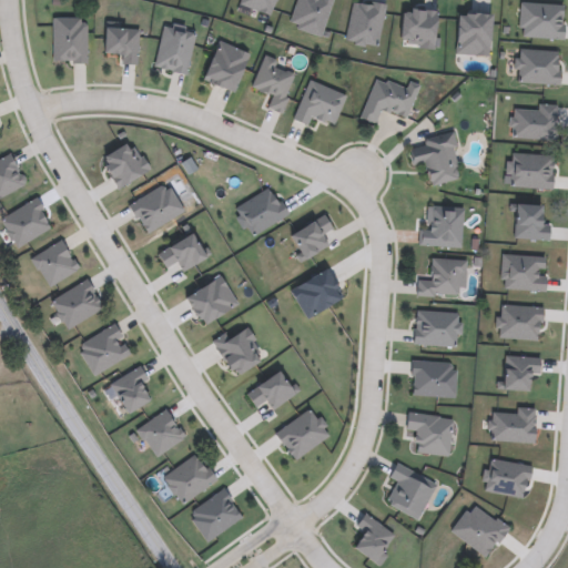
[(295,77),(280,114),(266,109),(272,98),(251,89),(264,57),(277,62),(275,68),(295,77)]
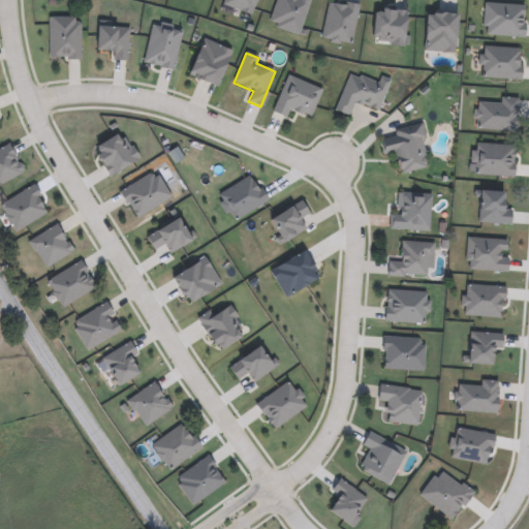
[(386,85),(378,112),(353,103),(349,117),(336,113),(347,72),(386,85)]
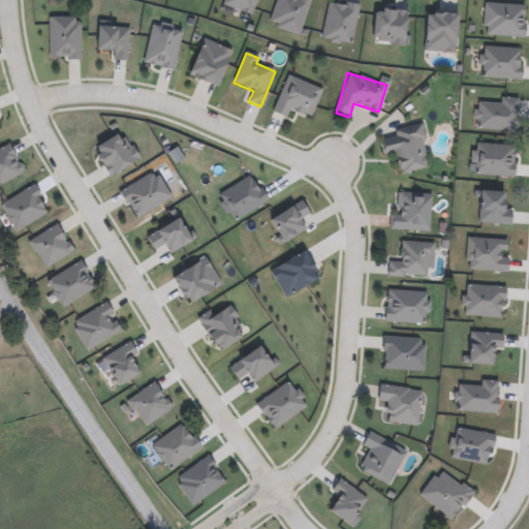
[(321,90),(310,118),(289,110),(286,118),(273,112),(287,75),(321,90)]
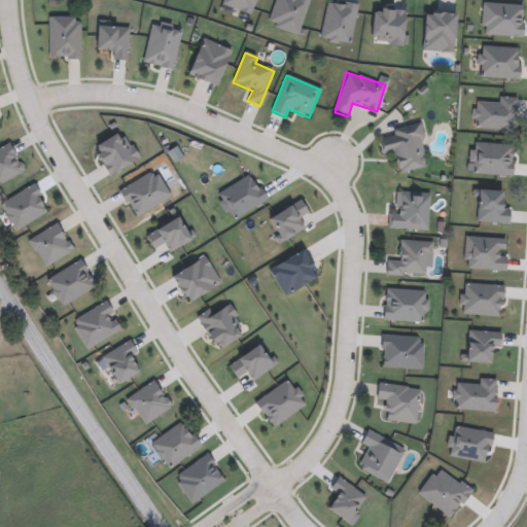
[(425,169),(396,173),(393,152),(380,154),(377,133),(419,127),(425,169)]
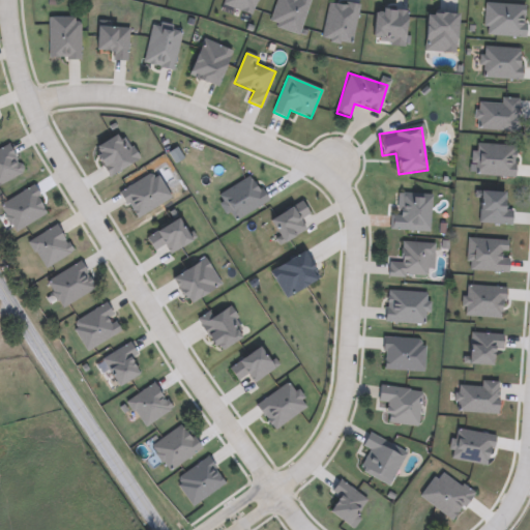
[(393,232),(393,195),(430,196),(429,233),(393,232)]
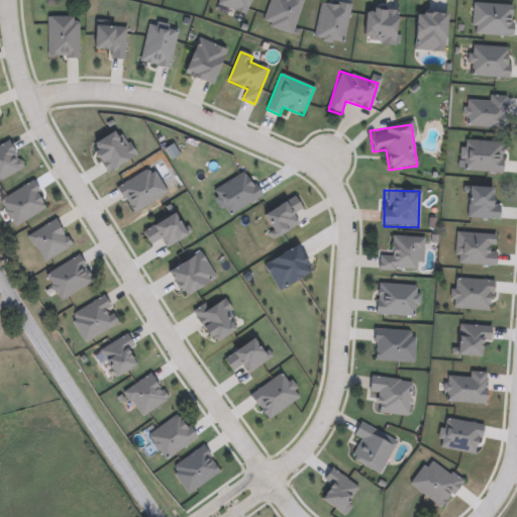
[(379,256),(390,257),(391,237),(422,238),(421,272),(379,271),(379,256)]
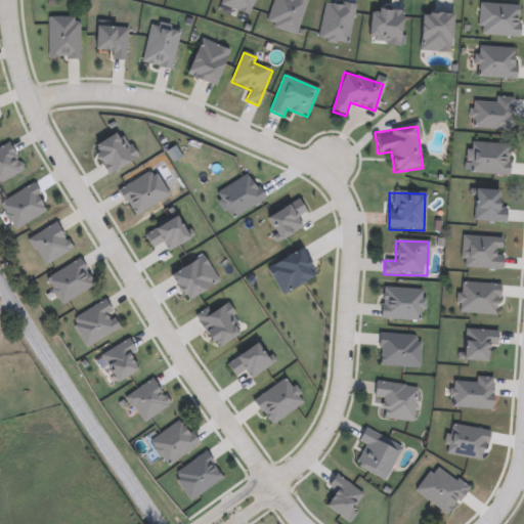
[(378,419),(379,406),(372,405),(375,382),(417,387),(411,423),(378,419)]
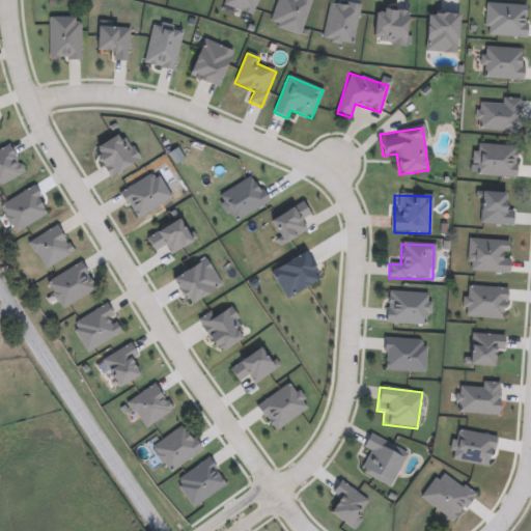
[(390,486),(360,471),(369,452),(362,448),(369,435),(407,453),(390,486)]
